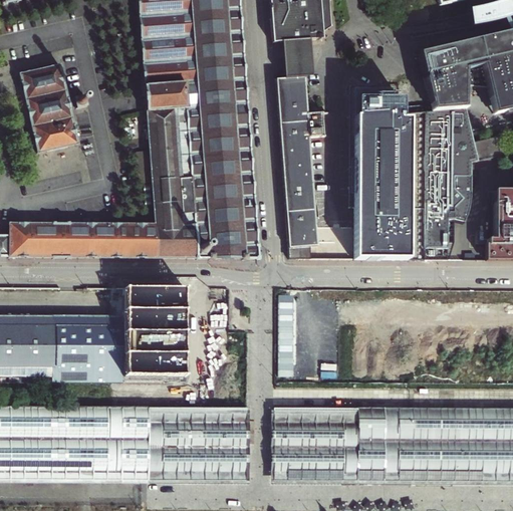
[(3,0),(4,3),(17,0),(137,0),(139,19),(141,44),(143,69),(145,95),(147,120),(149,148),(136,149),(138,181),(151,180),(154,221),(7,220),(7,232),(7,254),(7,255),(50,255),(50,256),(53,256),(53,255),(64,255),(64,256),(67,256),(69,256),(69,255),(79,255),(79,256),(83,256),(83,255),(88,255),(88,256),(92,256),(96,256),(99,256),(105,256),(108,256),(114,256),(117,256),(122,256),(125,256),(132,256),(132,257),(134,257),(134,256),(139,256),(140,256),(143,256),(149,256),(149,257),(151,257),(151,256),(157,256),(157,257),(160,257),(160,256),(166,256),(166,257),(168,257),(168,256),(174,256),(174,257),(176,257),(176,256),(182,256),(182,257),(185,257),(185,256),(194,256),(194,257),(197,257),(197,256),(207,256),(207,257),(211,257),(211,256),(219,256),(219,257),(222,257),(222,256),(229,256),(229,257),(232,257),(233,257),(233,256),(241,256),(241,257),(245,257),(245,256),(257,257),(260,257),(259,254),(258,246),(258,243),(256,218),(256,215),(254,192),(254,190),(252,167),(253,167),(252,164),(250,142),(251,142),(250,139),(248,115),(249,115),(249,112),(248,112),(246,90),(247,90),(247,87),(246,87),(244,64),(245,64),(245,61),(244,61),(242,39),(243,39),(243,36),(242,36),(240,13),(241,13),(241,11),(240,11),(238,0),(3,0)]
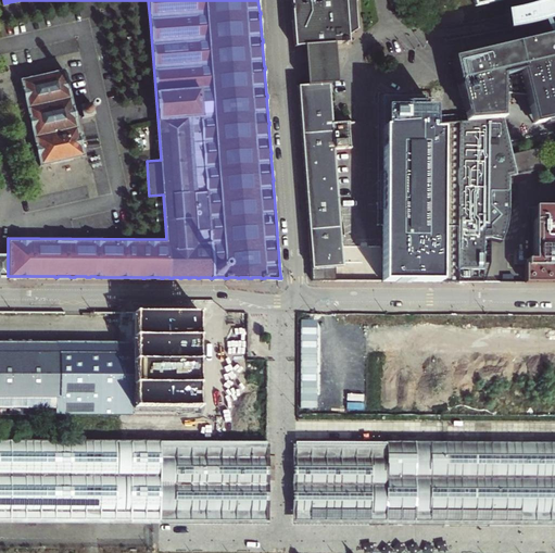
[(319,41),(336,40),(349,39),(349,33),(354,28),(358,25),(356,0),(291,0),(294,44),(305,42),(319,41)]
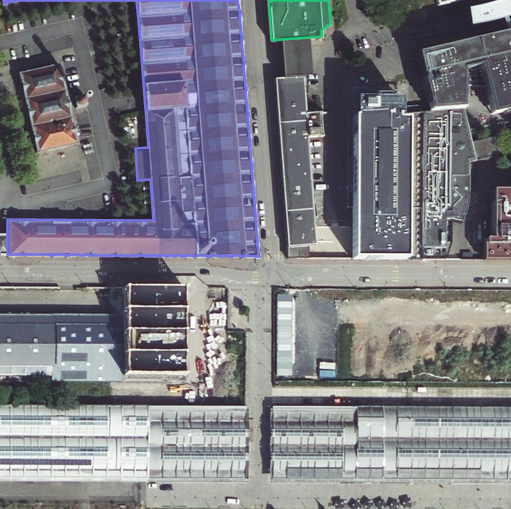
[(499,18),(503,17),(507,16),(510,14),(510,7),(507,0),(495,0),(493,1),(474,6),(465,8),(467,25),(478,23),(487,21),(499,18)]
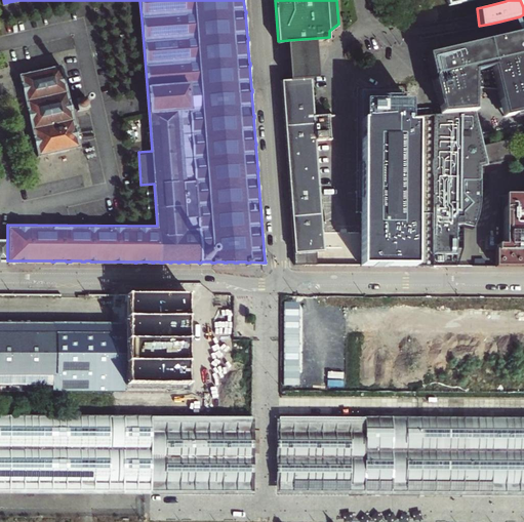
[(516,17),(512,18),(517,32),(522,30),(516,17)]
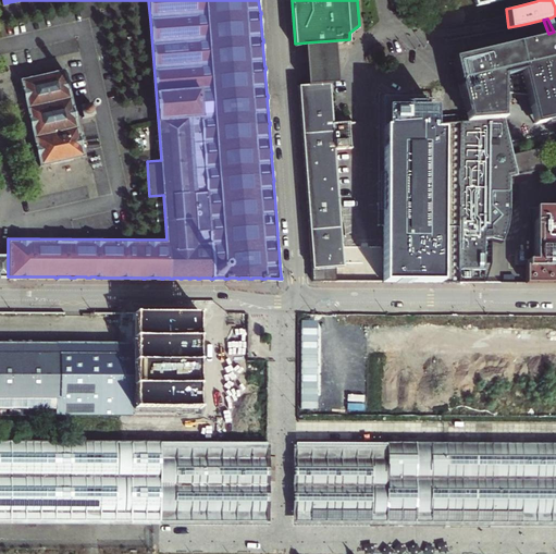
[(458,81),(466,120),(503,117),(506,89),(527,93),(532,122),(555,115),(555,31),(554,32),(548,34),(452,58),(456,81),(458,81)]
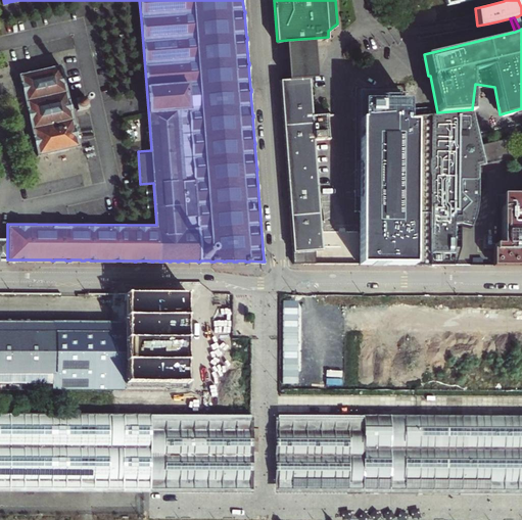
[(318,74),(316,38),(300,39),(287,40),(288,45),(289,56),(289,67),(290,76),(310,75),(318,74)]
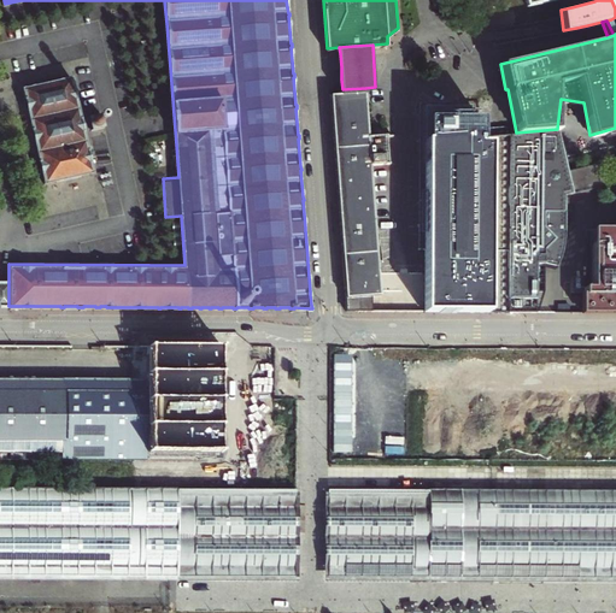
[(78,106),(72,76),(24,87),(30,117),(37,149),(45,182),(57,180),(57,181),(82,176),(82,175),(93,171),(86,139),(78,106)]
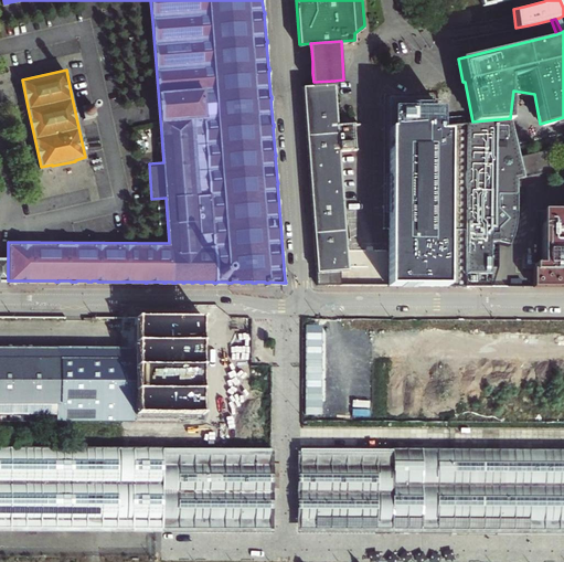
[(338,124),(334,81),(314,82),(302,83),(318,283),(343,282),(343,267),(350,267),(348,246),(340,148),(359,146),(358,123),(361,123),(361,122),(358,122),(349,123),(338,124)]
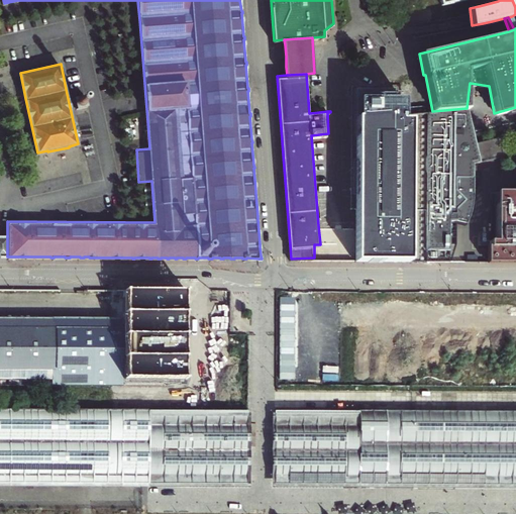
[(90,92),(79,95),(82,106),(92,103),(90,92)]
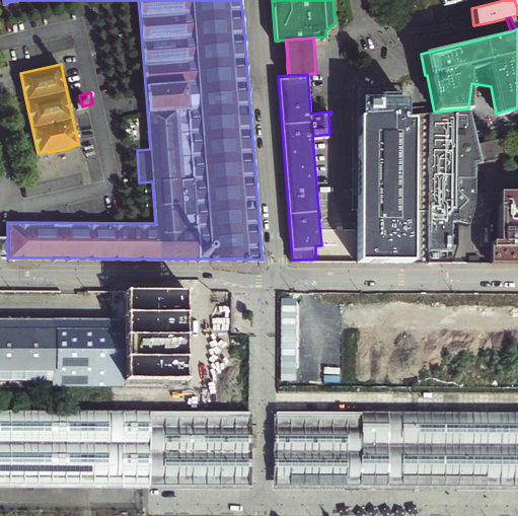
[(376,261),(423,261),(431,112),(426,103),(413,105),(413,92),(367,92),(366,109),(358,111),(358,214),(358,227),(358,261),(376,261)]
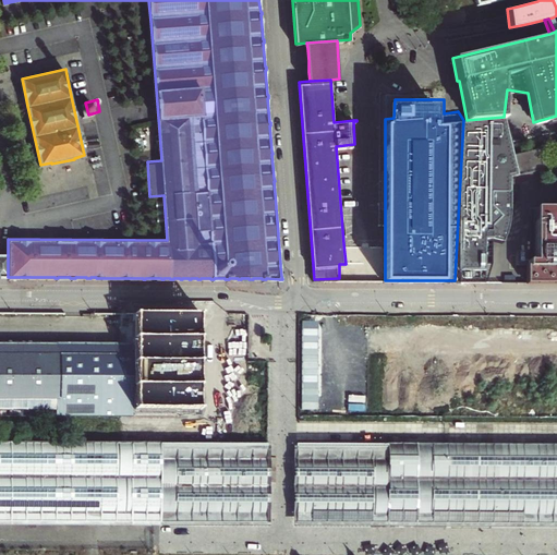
[(463,120),(455,280),(485,280),(486,262),(492,262),(492,237),(496,237),(505,239),(510,222),(512,205),(511,190),(511,177),(544,169),(540,148),(515,154),(506,117),(504,117),(467,120),(463,120)]
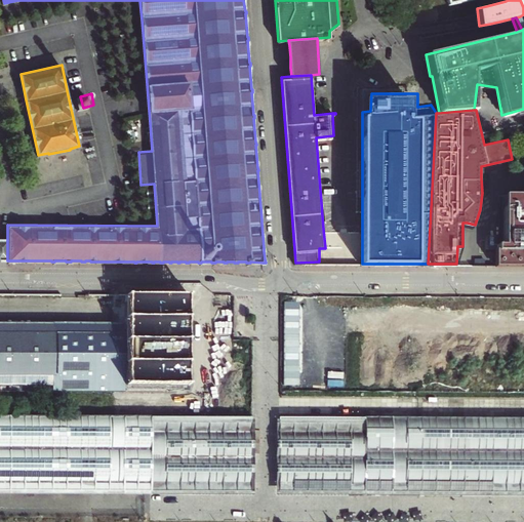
[(496,244),(496,265),(523,264),(523,195),(504,195),(502,244),(496,244)]
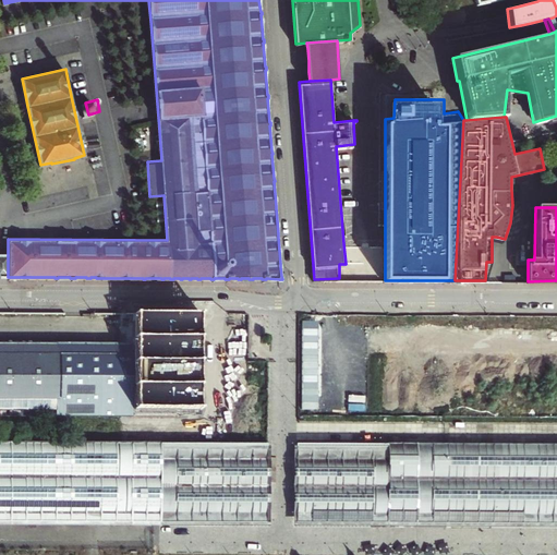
[(134,312),(134,340),(134,414),(201,413),(200,312),(134,312)]
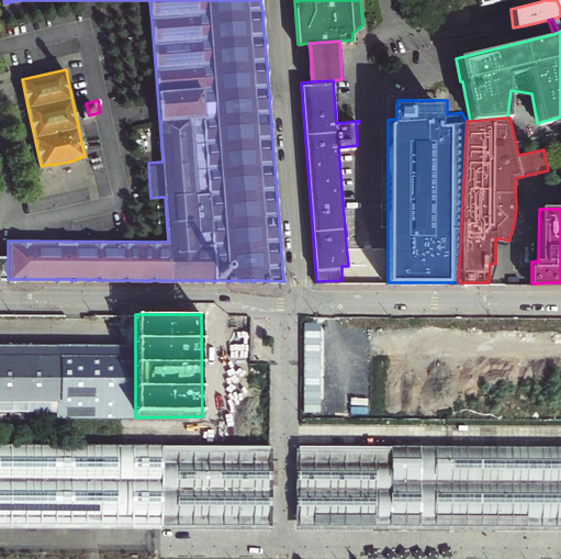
[(56,343),(0,342),(0,415),(1,416),(56,416),(135,417),(135,343),(56,343)]
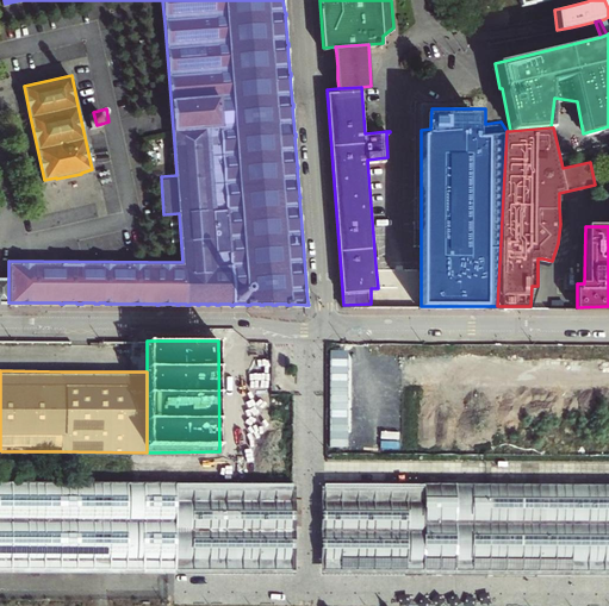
[(303,506),(303,498),(293,498),(293,482),(178,482),(0,481),(0,556),(176,557),(293,558),(293,554),(293,551),(293,545),(293,529),(293,525),(303,525),(303,513),(303,506)]
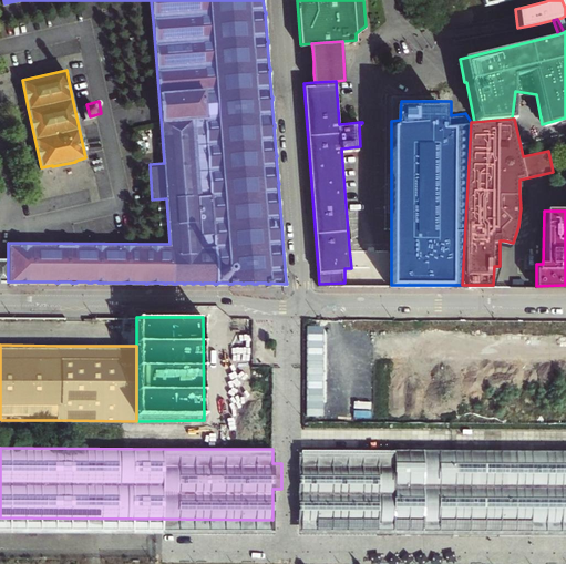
[(565,450),(301,450),(301,484),(301,520),(565,520),(565,450)]
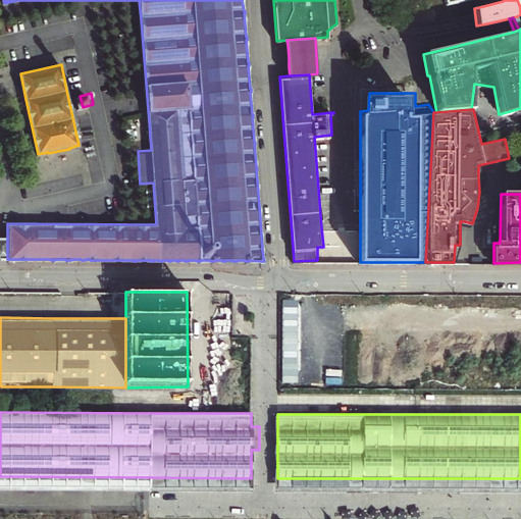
[(151,477),(0,476),(0,489),(144,490),(251,491),(251,483),(251,478),(151,477)]
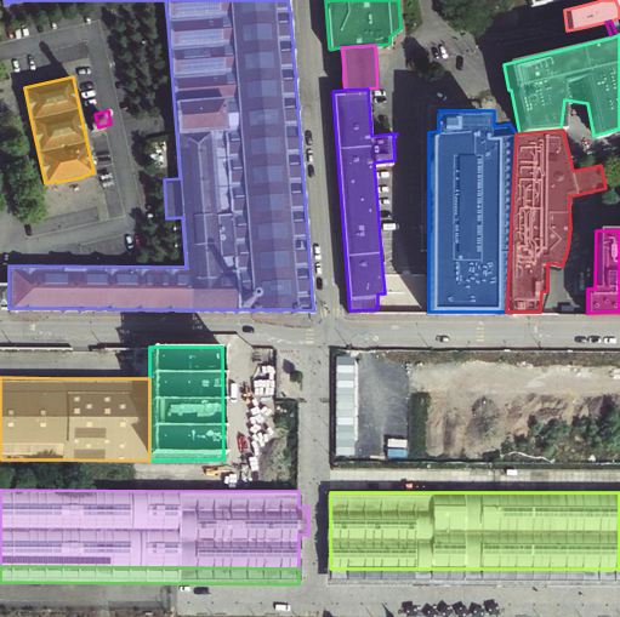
[(619,569),(330,569),(330,583),(485,584),(619,584),(619,569)]
